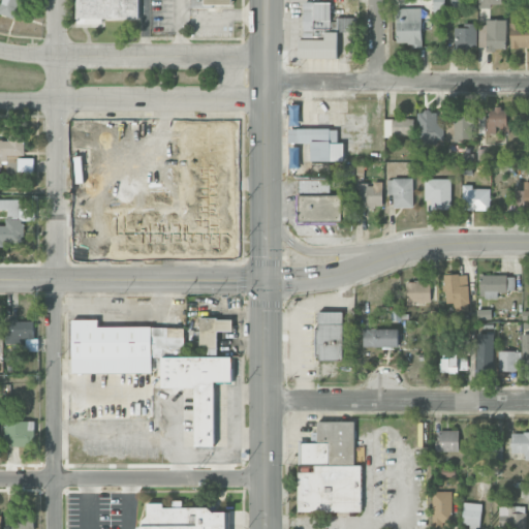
[(3,0),(3,16),(20,16),(19,0),(3,0)]
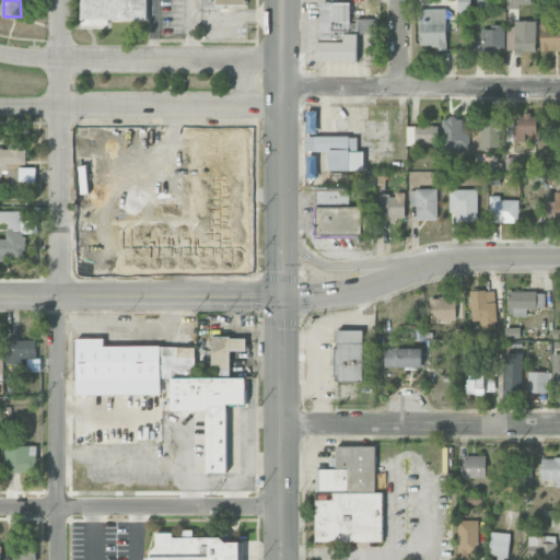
[(147,0),(80,0),(81,26),(108,25),(108,22),(148,21),(147,0)]
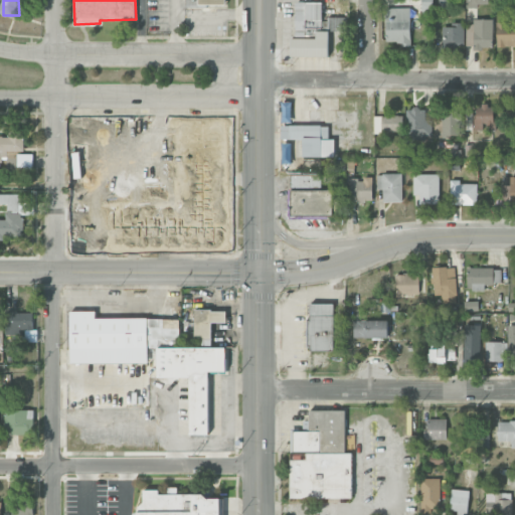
[(185,0),(186,8),(198,8),(198,5),(225,5),(225,0),(185,0)]
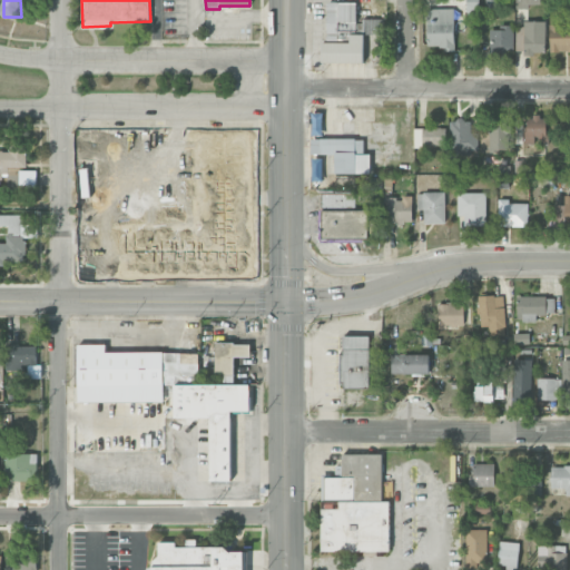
[(540,0),(514,0),(516,9),(529,9),(529,5),(540,5),(540,0)]
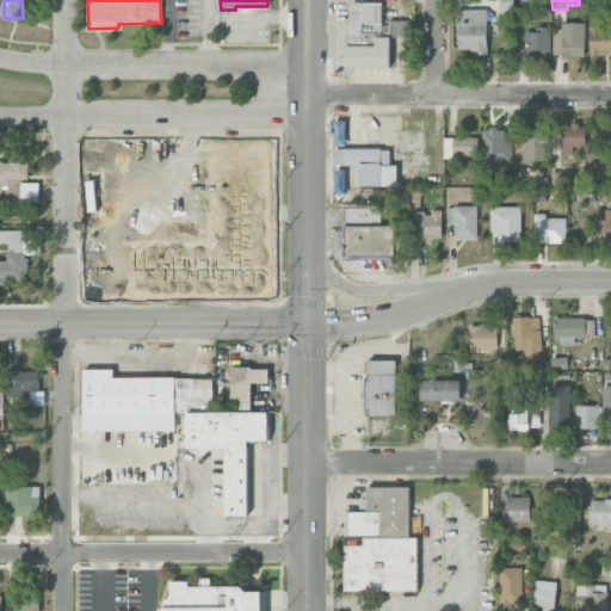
[(382,2),(350,2),(351,45),(345,45),(345,68),(389,67),(389,37),(412,37),(412,22),(382,22),(382,2)]
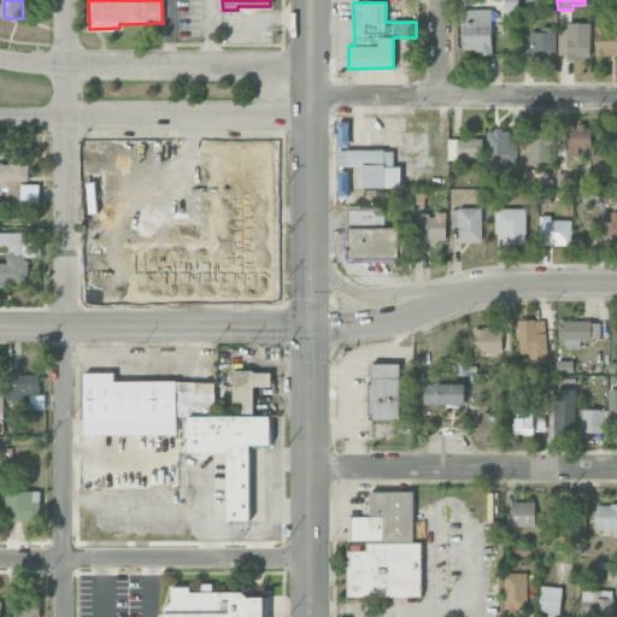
[(462,53),(492,52),(491,9),(462,10),(462,53)]
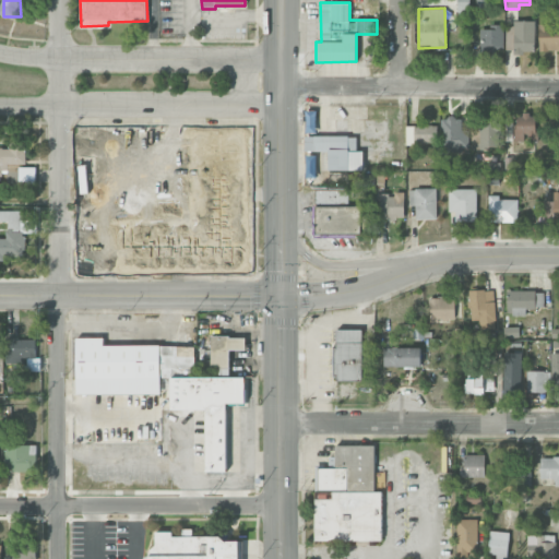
[(506,22),(506,52),(534,52),(535,23),(506,22)]
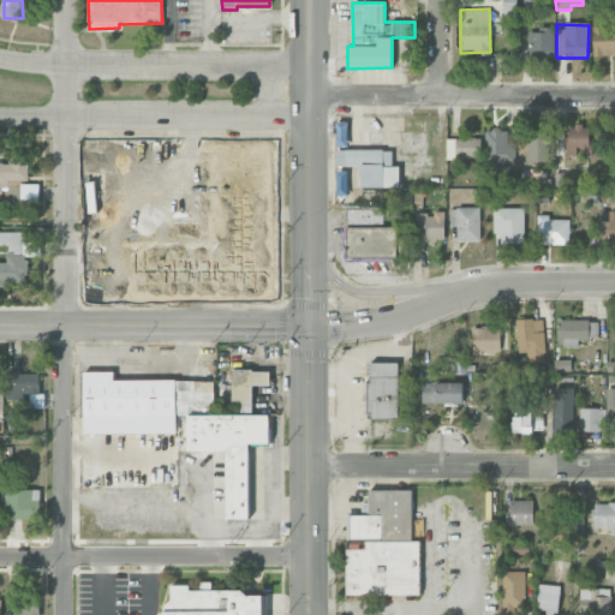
[(529,33),(529,57),(554,55),(554,27),(538,28),(538,33),(529,33)]
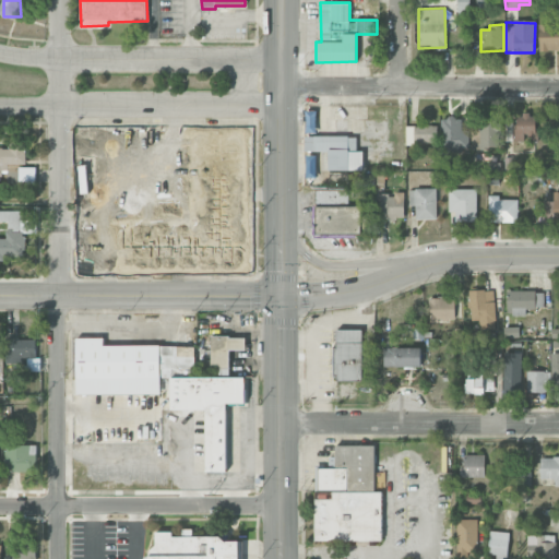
[(558,50),(558,25),(539,25),(538,50),(558,50)]
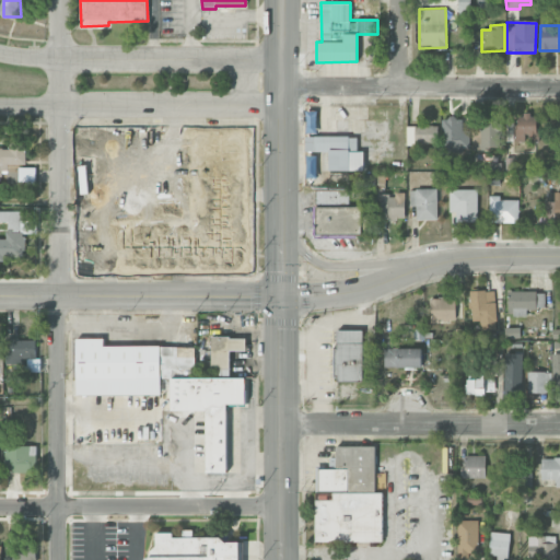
[(378,35),(360,35),(359,43),(361,43),(360,59),(377,60),(378,35)]
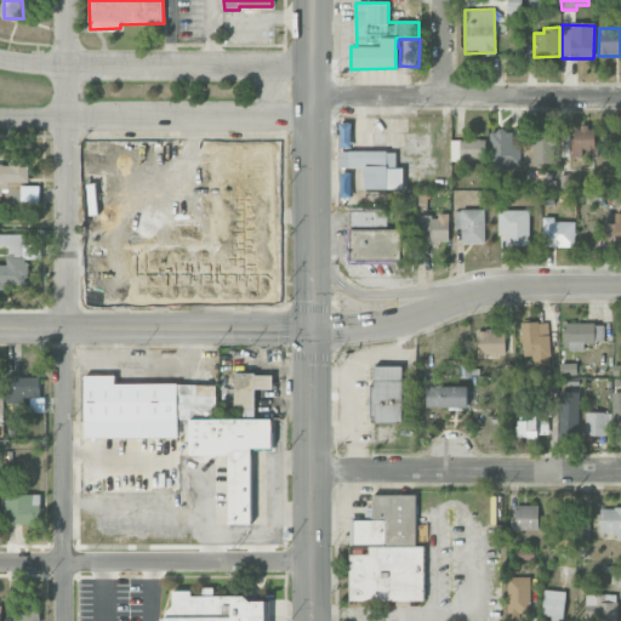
[(573,158),(596,158),(596,127),(571,127),(573,158)]
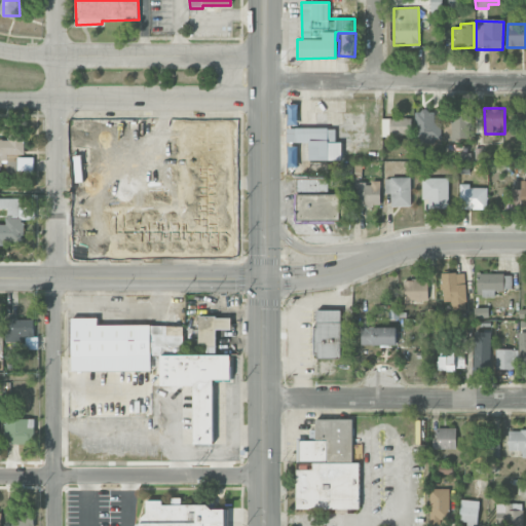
[(442,122),(435,122),(435,111),(415,111),(415,142),(442,142),(442,122)]
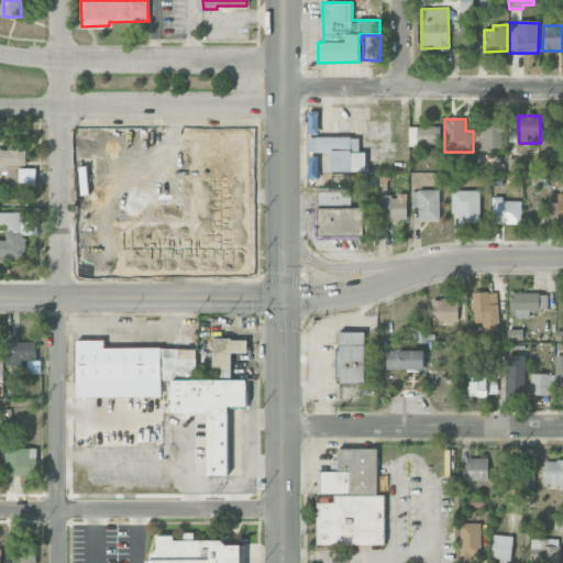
[(483,148),(505,148),(505,122),(483,122),(483,148)]
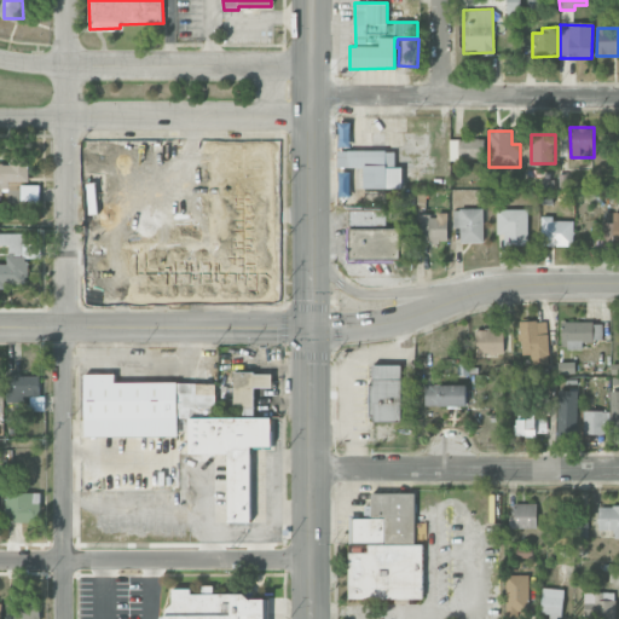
[(458,158),(482,158),(482,139),(457,139),(458,158)]
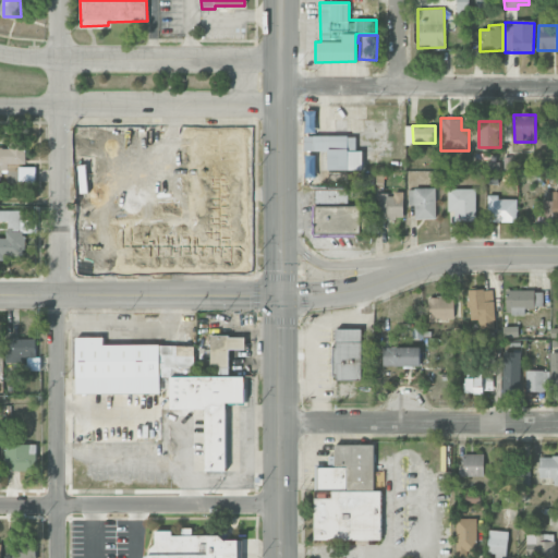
[(362,170),(363,150),(355,150),(355,136),(304,135),(304,152),(328,152),(328,170),(362,170)]
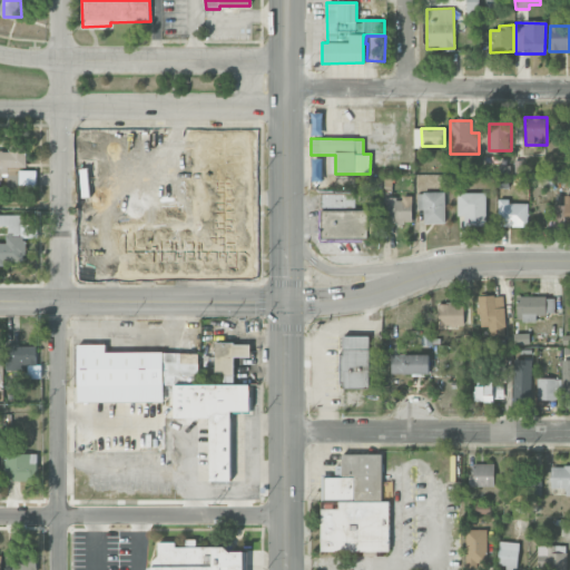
[(0,188),(2,188),(2,176),(8,176),(8,167),(26,167),(26,147),(9,147),(9,151),(0,151),(0,188)]
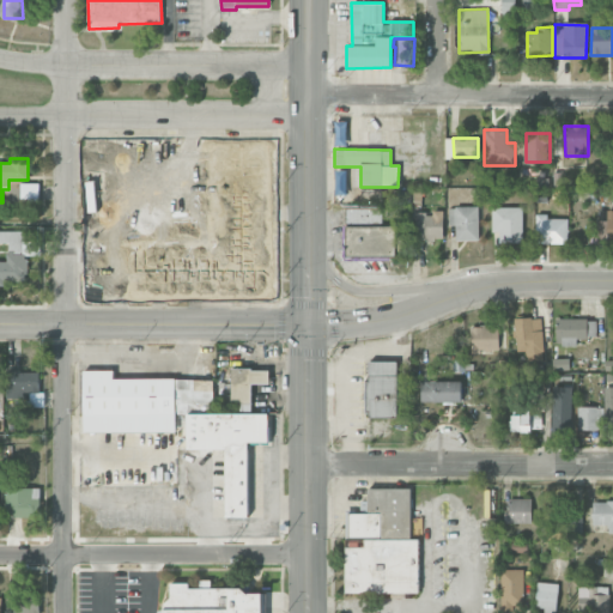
[(22,205),(22,181),(8,181),(8,205),(22,205)]
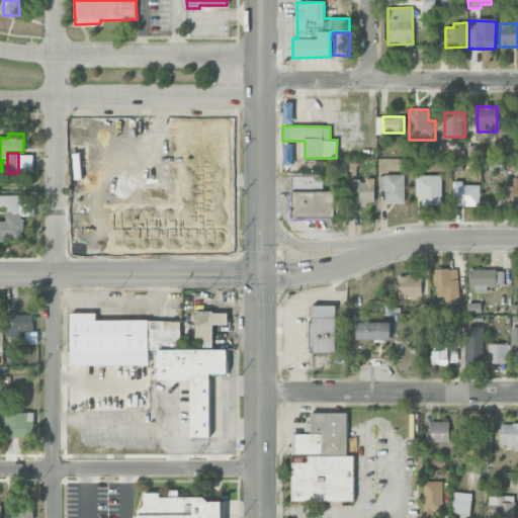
[(197,198),(197,172),(163,172),(163,198),(197,198)]
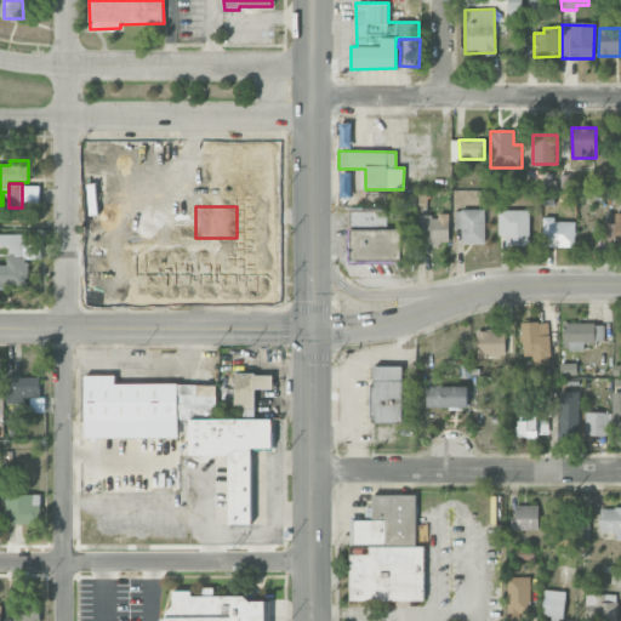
[(400,261),(402,229),(387,229),(387,210),(349,210),(349,228),(348,228),(348,260),(400,261)]
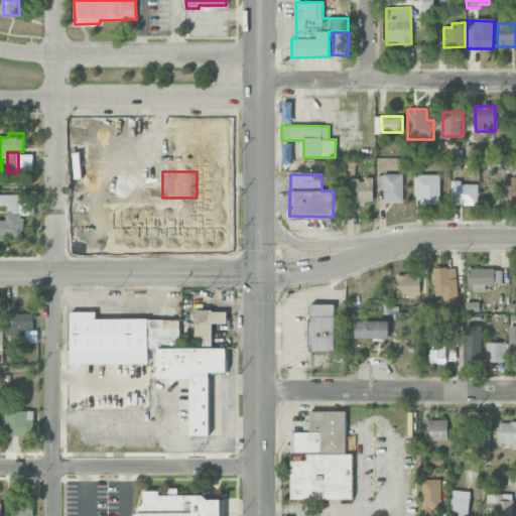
[(402,174),(378,174),(378,190),(383,190),(383,203),(403,203),(402,174)]
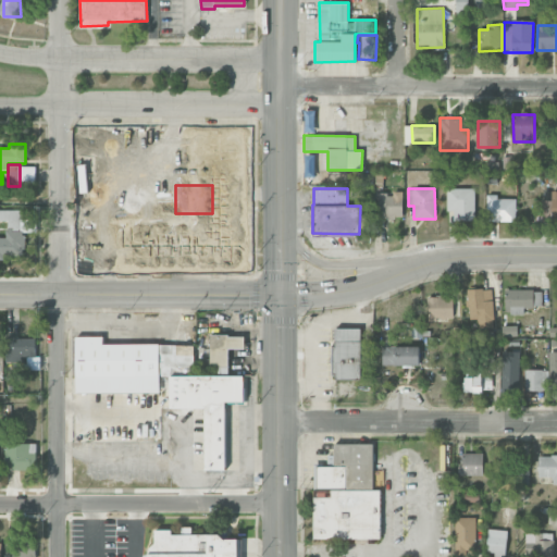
[(474,189),(446,188),(446,211),(454,211),(454,221),(474,221),(474,189)]
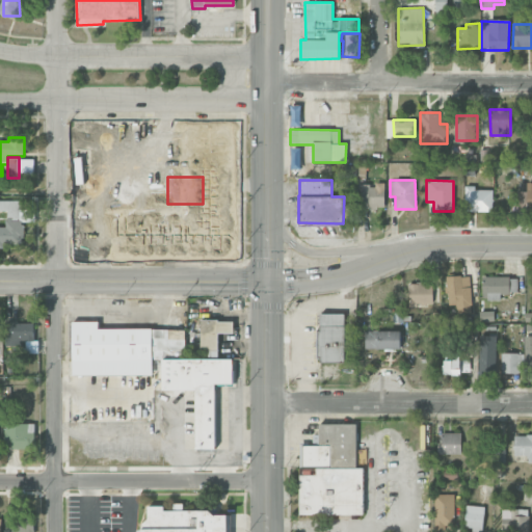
[(531,182),(527,183),(527,191),(517,191),(516,212),(531,212),(531,182)]
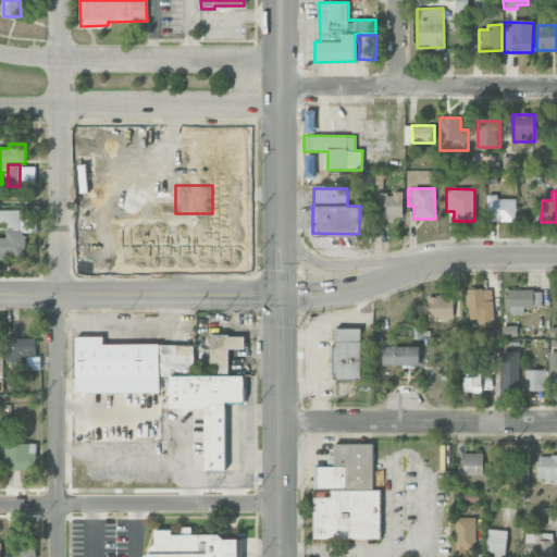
[(404,193),(378,193),(376,218),(403,219),(404,193)]
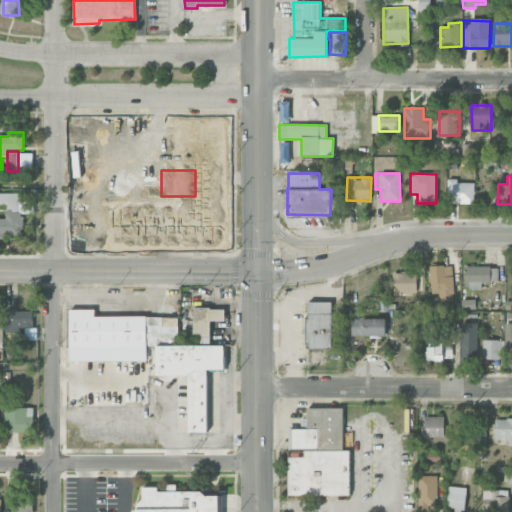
[(474,204),(474,182),(448,181),(447,203),(474,204)]
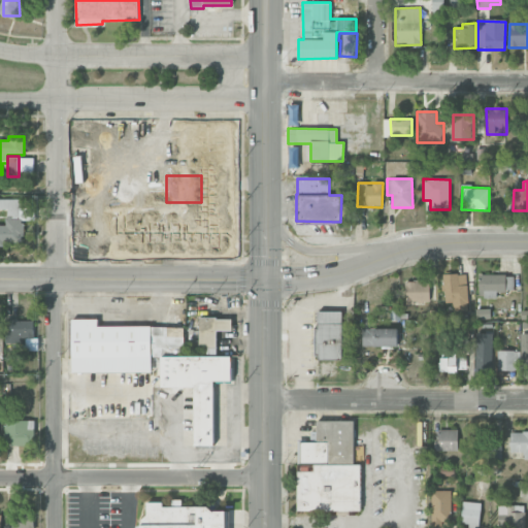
[(0,225),(0,243),(23,244),(23,221),(34,221),(34,208),(21,208),(21,199),(0,198),(0,209),(6,209),(6,225),(0,225)]
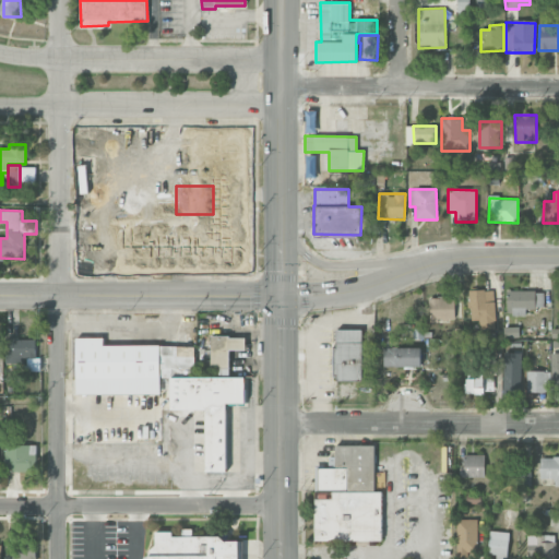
[(487,314),(496,313),(494,290),(470,292),(471,321),(487,320),(487,314)]
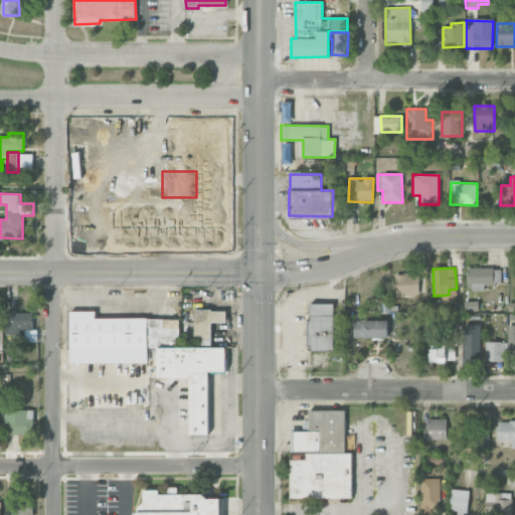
[(485,290),(485,285),(502,284),(501,268),(467,269),(468,290),(485,290)]
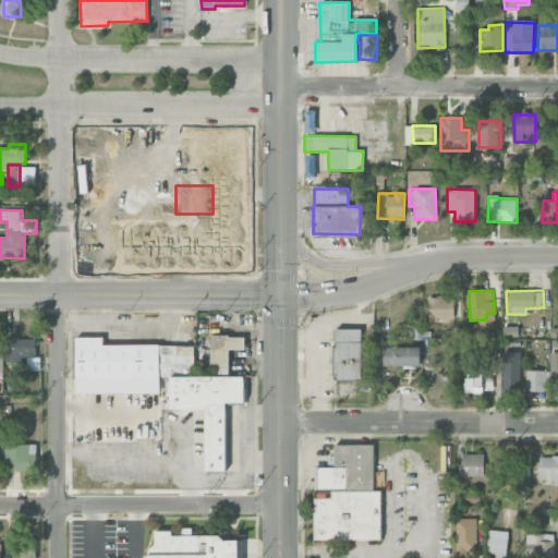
[(455,298),(427,298),(427,320),(453,320),(455,298)]
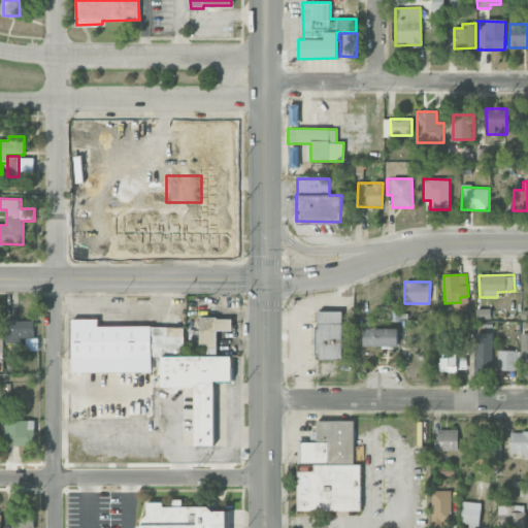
[(341,311),(315,311),(317,360),(342,359),(341,311)]
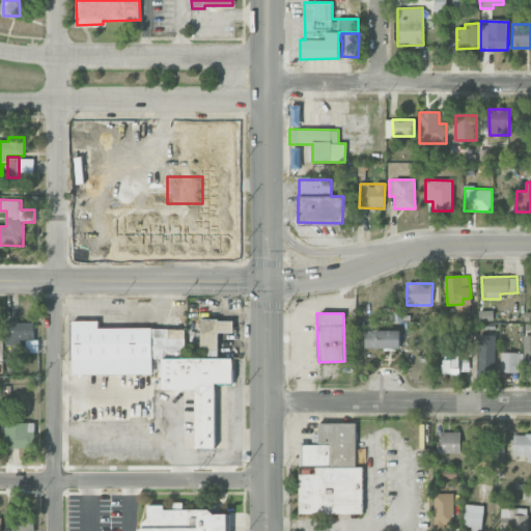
[(152,374),(152,359),(162,359),(162,350),(185,350),(185,328),(99,329),(99,320),(73,322),(73,374),(152,374)]
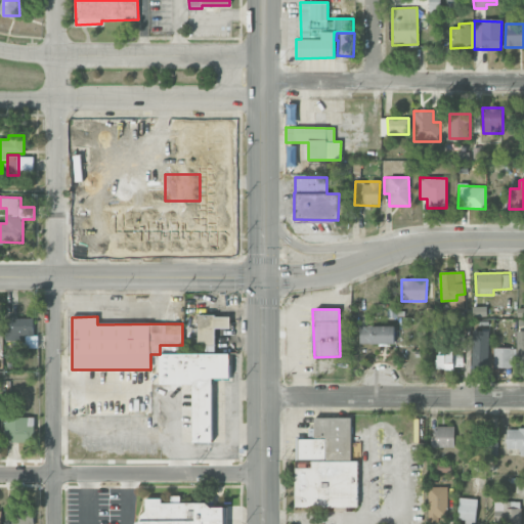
[(230,316),(198,316),(199,353),(215,353),(215,329),(230,329),(230,316)]
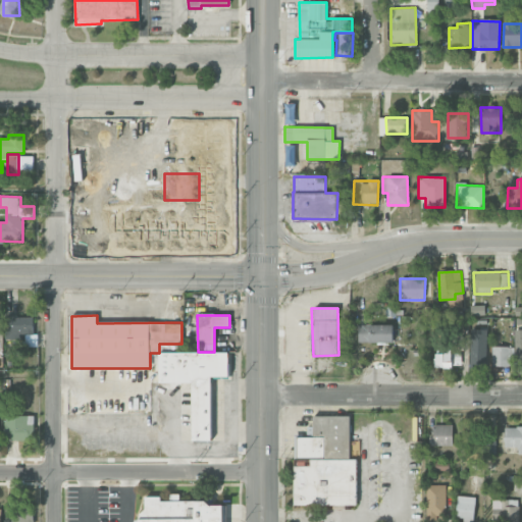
[(393,324),(358,325),(358,343),(393,342),(393,324)]
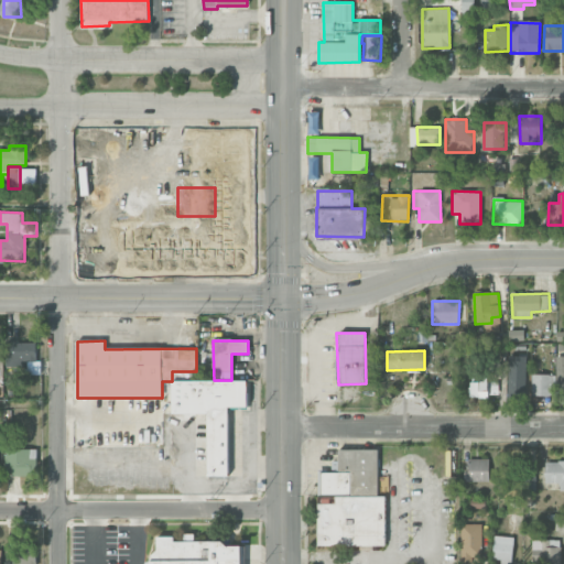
[(527,356),(508,356),(507,397),(525,397),(527,356)]
